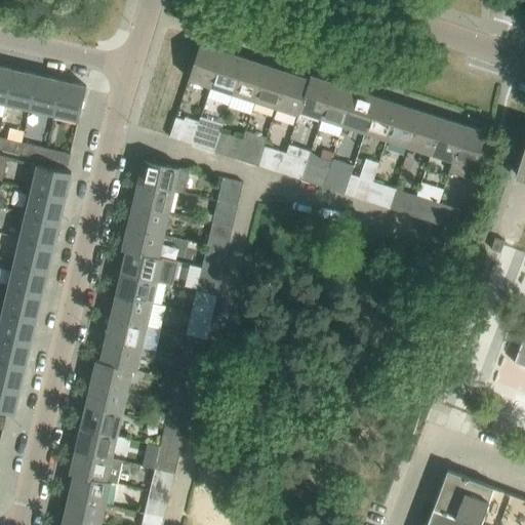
[(189,79),(211,86),(224,50),(200,43),(189,79)]
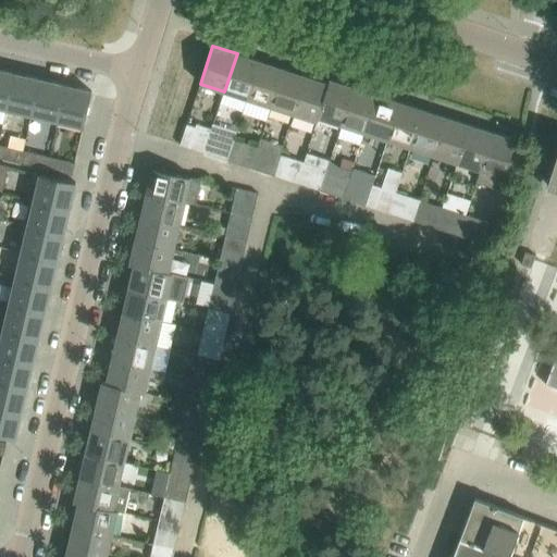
[(224,91),(247,99),(260,61),(237,53),(224,91)]
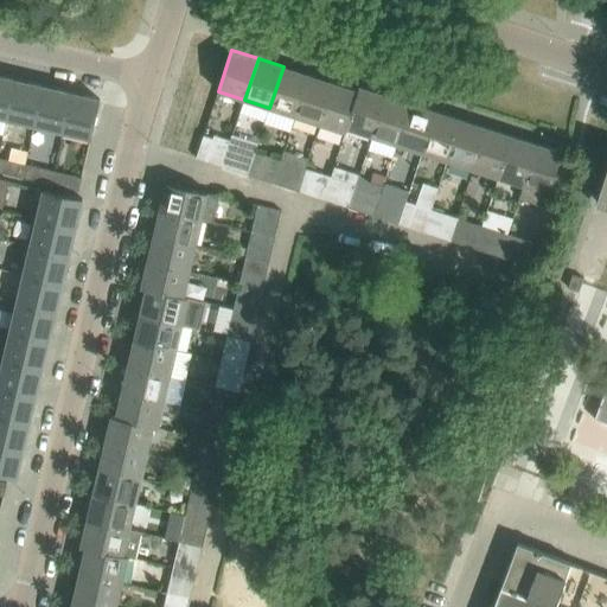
[(269,108),(295,116),(308,75),(283,66),(269,108)]
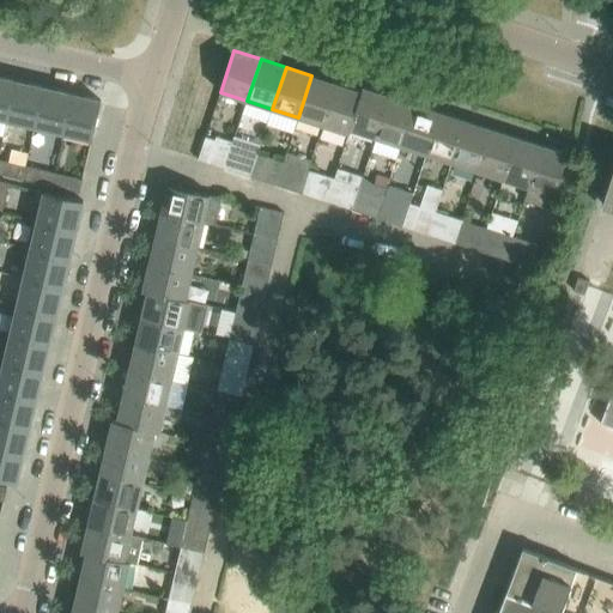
[(16,80),(0,76),(0,117),(6,120),(16,80)]
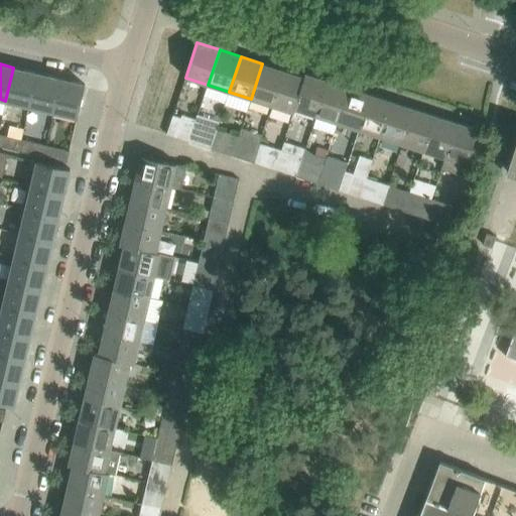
[(283,71),(262,63),(251,99),(271,106),(283,71)]
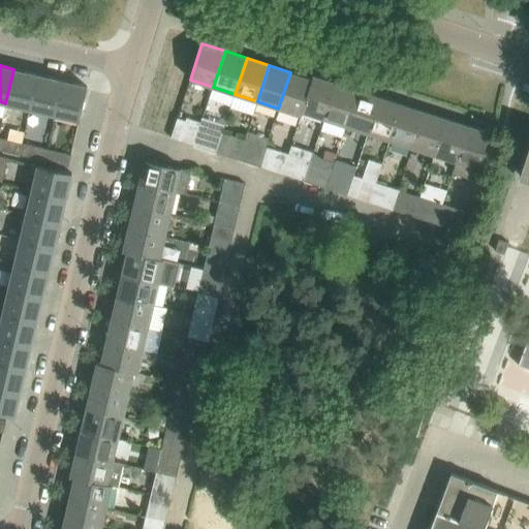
[(38,74),(13,69),(5,103),(30,110),(38,74)]
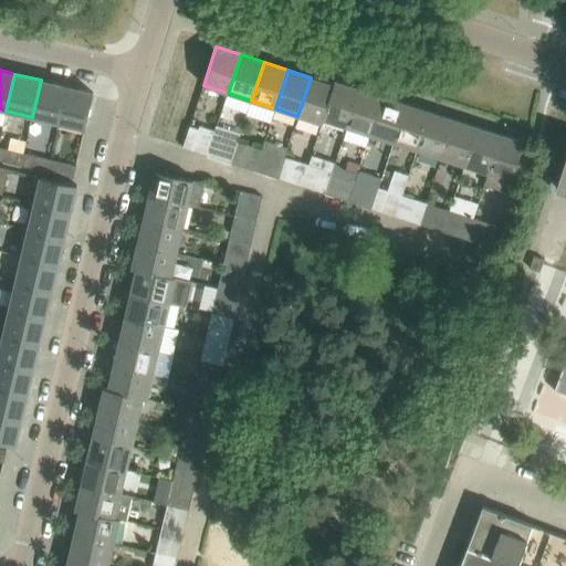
[(297,116),(322,124),(335,81),(335,80),(334,84),(311,77),(297,116)]
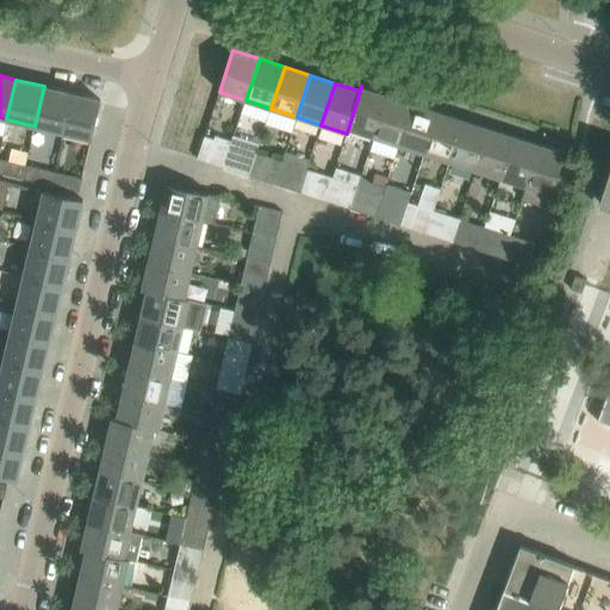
[(73,93),(44,86),(35,126),(63,132),(73,93)]
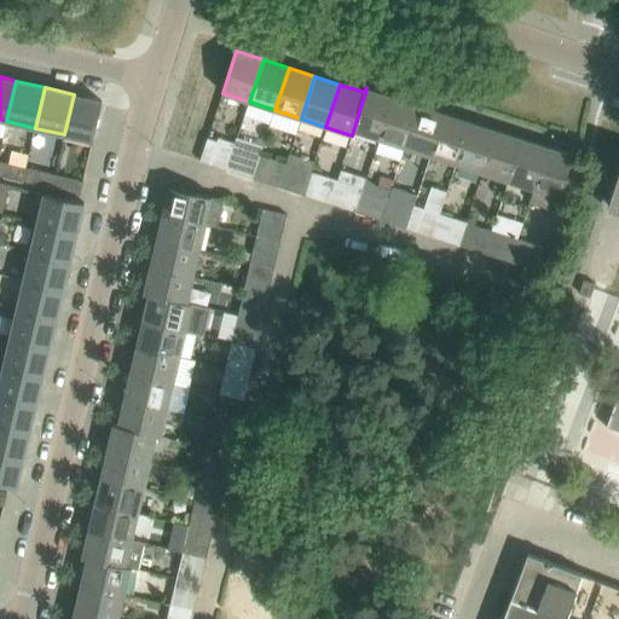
[(393,97),(366,88),(352,136),(353,136),(354,131),(379,139),(393,97)]
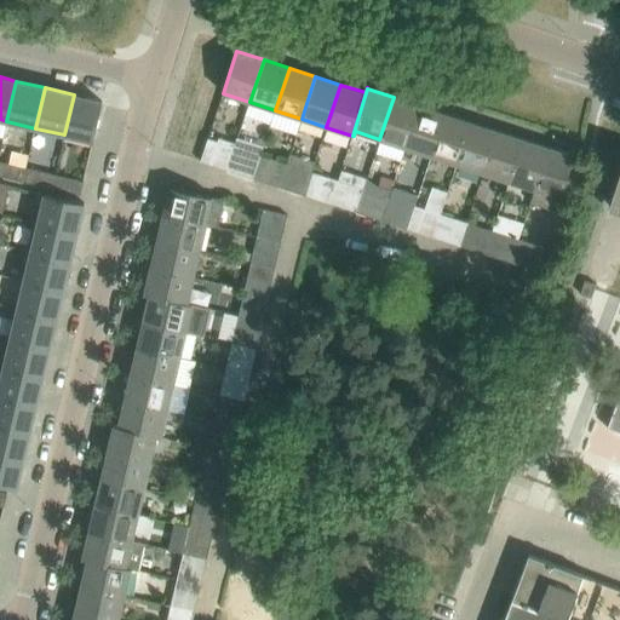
[(102,101),(74,95),(64,135),(93,142),(102,101)]
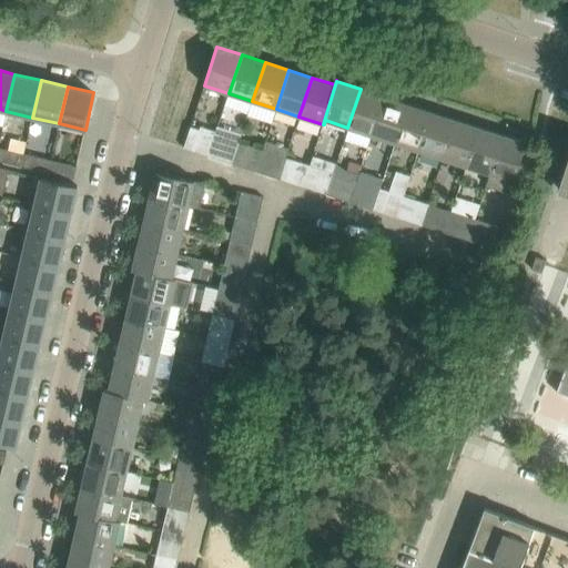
[(347,128),(372,135),(384,97),(361,89),(347,128)]
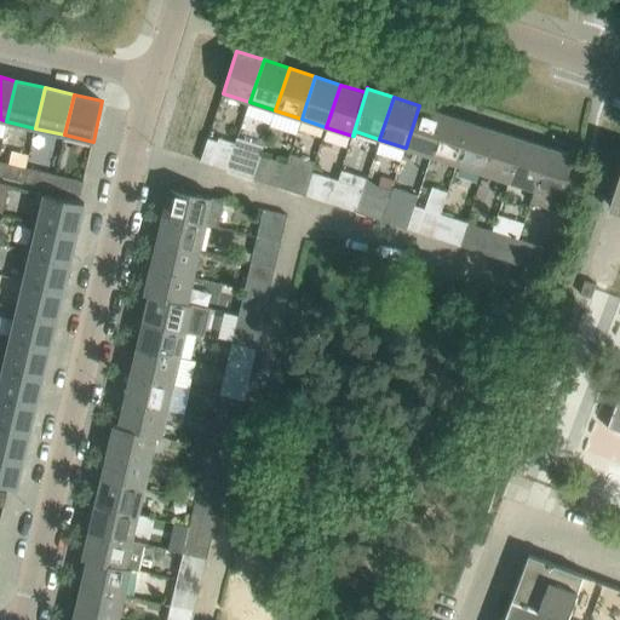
[(406,148),(431,155),(445,113),(419,105),(406,148)]
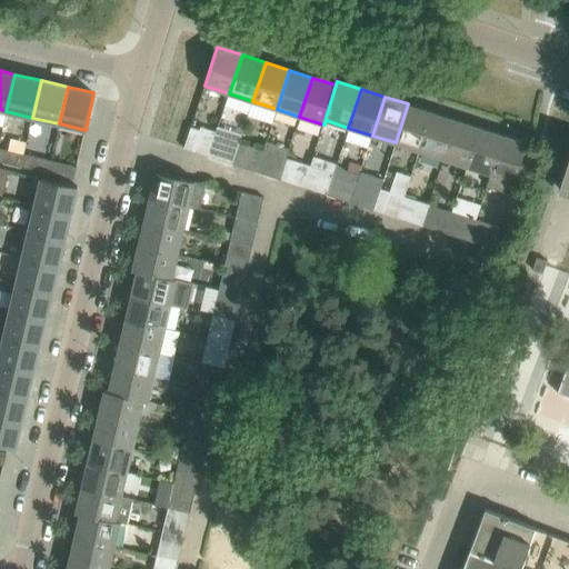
[(396,142),(419,150),(432,111),(408,103),(396,142)]
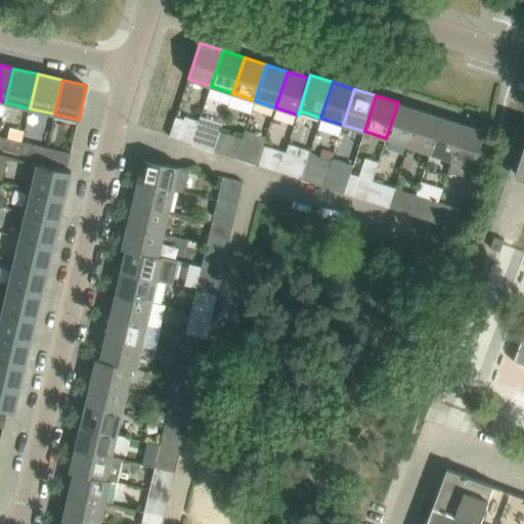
[(386,138),(408,145),(420,110),(398,102),(386,138)]
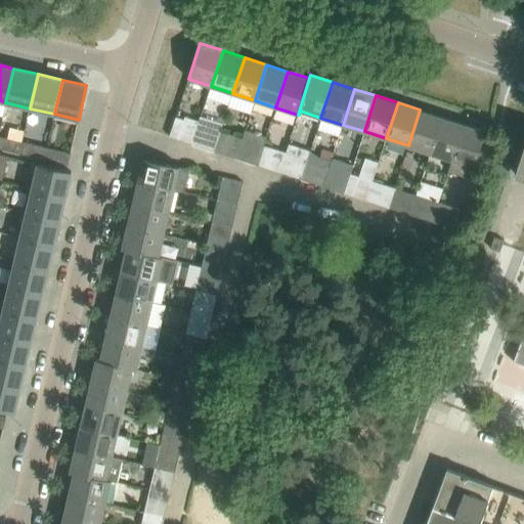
[(408,145),(430,153),(441,117),(420,110),(408,145)]
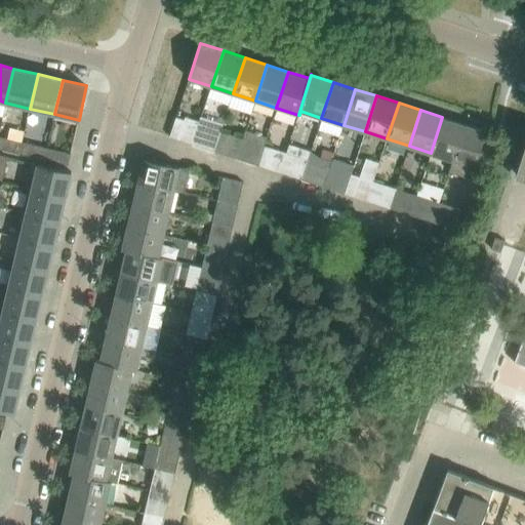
[(184,119),(176,117),(169,136),(192,144),(200,121),(185,116),(184,119)]
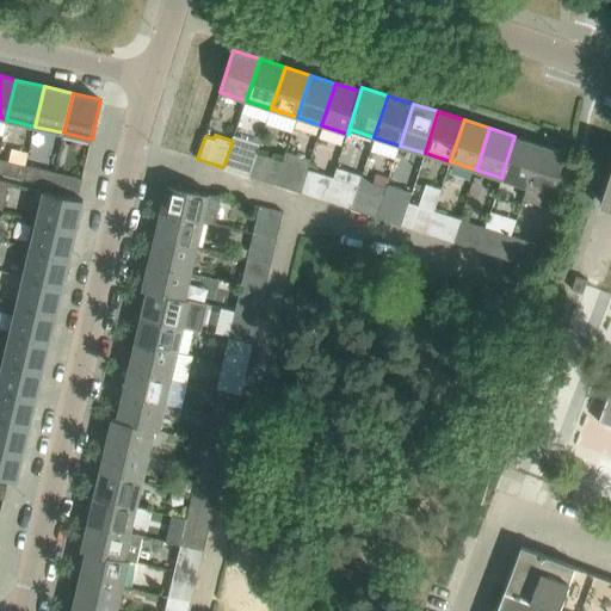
[(233,141),(223,167),(248,176),(257,153),(259,143),(234,135),(233,141)]
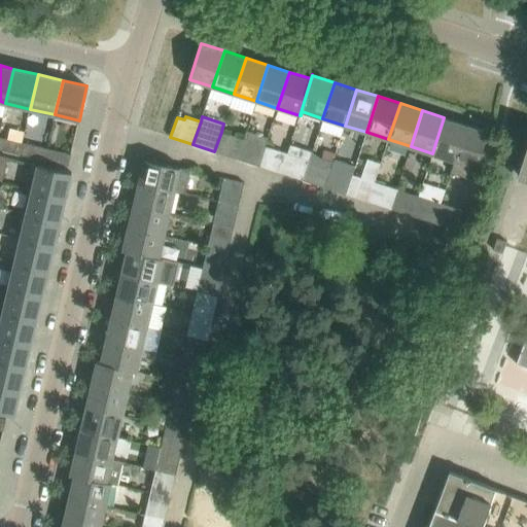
[(432,153),(454,161),(466,125),(444,117),(432,153)]
